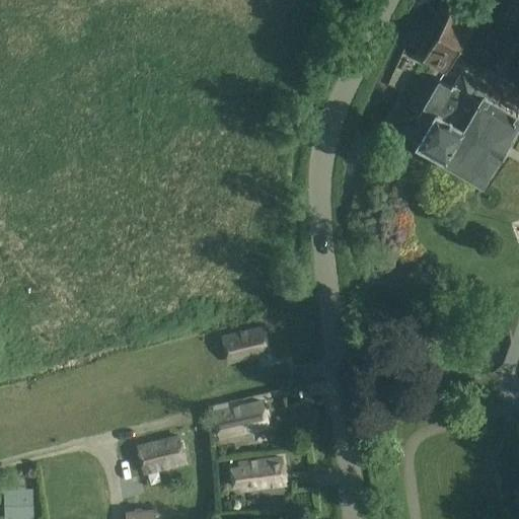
[(455,4),(422,61),(445,73),(477,17),(455,4)]
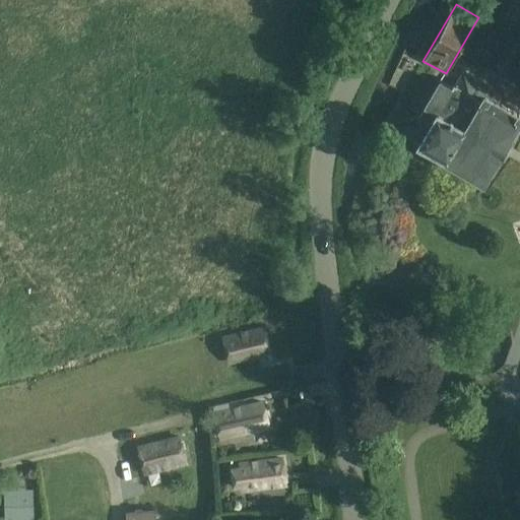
[(405,123),(397,137),(415,148),(418,142),(480,179),(479,181),(481,182),(485,175),(484,175),(494,159),(495,160),(497,155),(496,155),(499,150),(500,151),(504,144),(503,144),(505,140),(506,141),(509,136),(507,136),(516,120),(518,121),(519,116),(519,115),(518,114),(517,115),(488,98),(494,88),(461,69),(450,87),(439,80),(415,120),(420,122),(415,129),(405,123)]
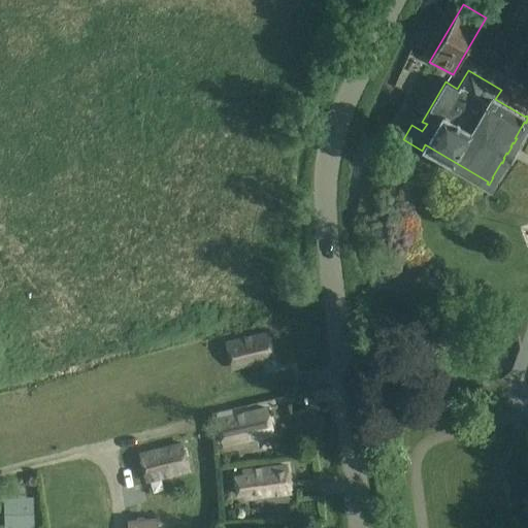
[(269,330),(225,340),(232,371),(276,361),(269,330)]
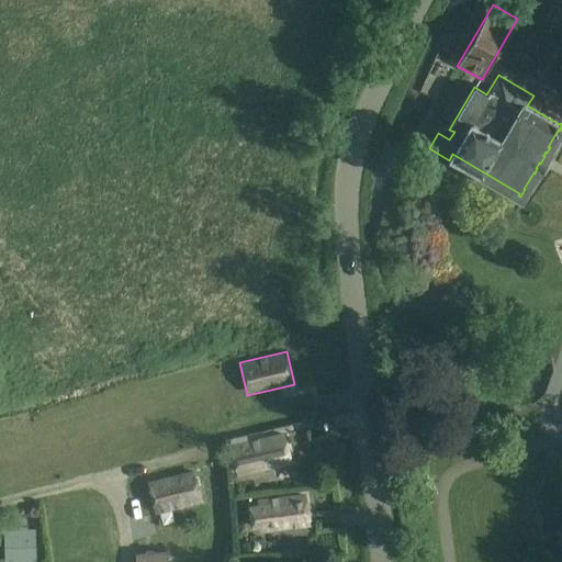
[(283,431),(228,445),(231,452),(228,452),(233,470),(235,470),(236,478),(291,465),(290,458),(291,458),(287,439),(285,440),(283,431)]
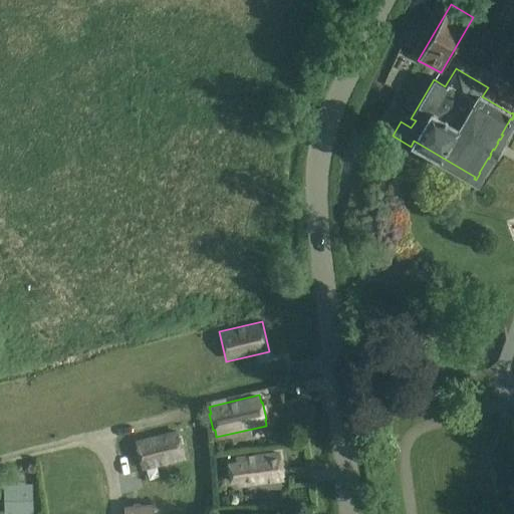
[(179,430),(135,441),(143,470),(186,460),(179,430)]
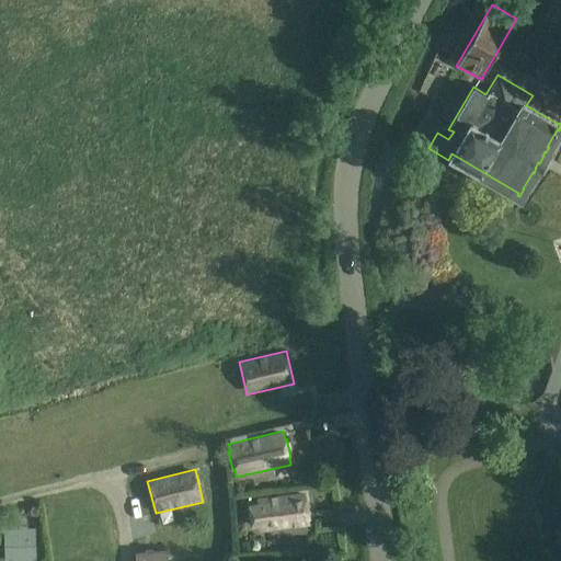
[(258,503),(248,504),(251,529),(261,527),(261,534),(310,526),(306,492),(256,497),(258,503)]
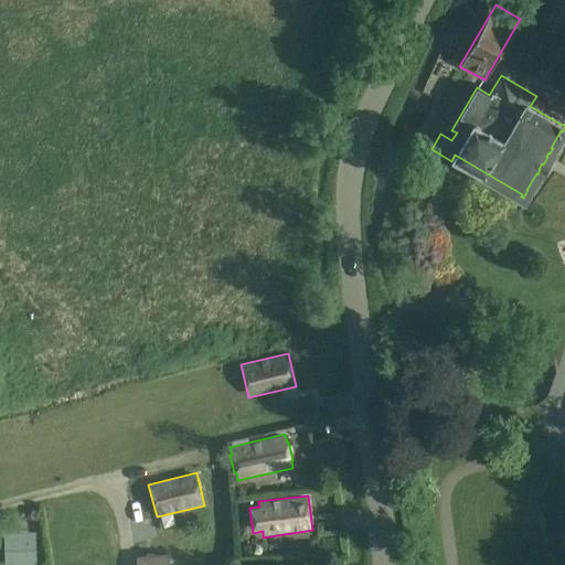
[(20,532),(4,532),(4,564),(36,564),(36,532),(29,532),(29,530),(20,530),(20,532)]
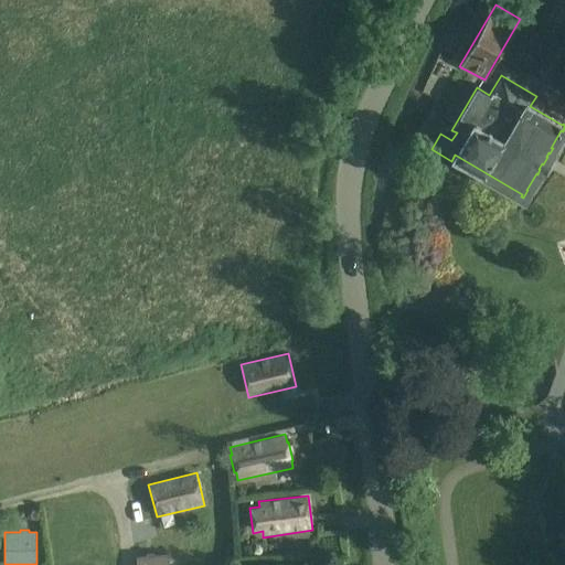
[(147,555),(137,555),(137,564),(169,564),(168,553),(155,554),(155,552),(147,553),(147,555)]
